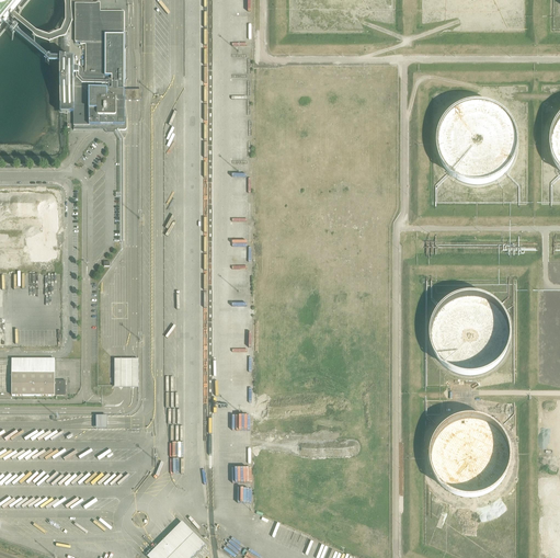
[(82,66),(78,66),(78,65),(73,65),(73,56),(59,56),(59,60),(59,110),(72,111),(72,120),(72,127),(73,127),(73,122),(89,122),(111,122),(116,127),(123,127),(125,126),(126,125),(126,115),(123,115),(123,77),(124,76),(124,47),(121,44),(123,42),(123,9),(99,9),(99,1),(73,1),(73,40),(79,40),(79,42),(84,42),(84,72),(82,72),(82,66)]
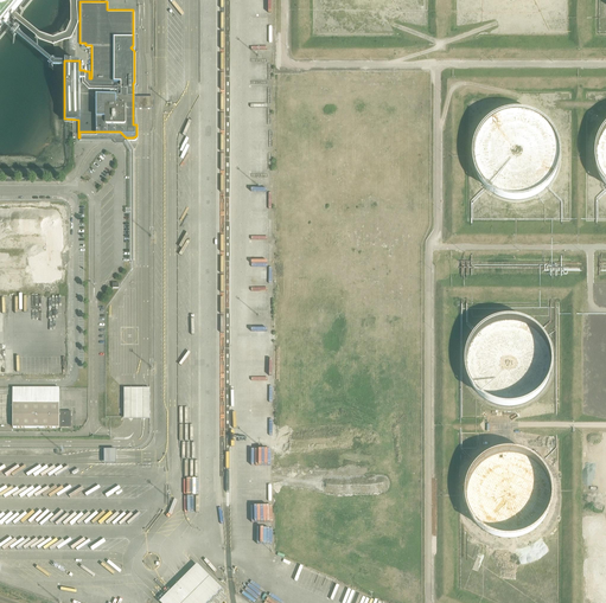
[(544,192),(555,181),(562,167),(565,152),(561,138),(554,123),(543,114),(529,107),(514,106),(498,109),(484,117),(474,130),(470,146),(470,161),(476,177),(485,188),(499,197),(515,200),(530,198),(544,192)]
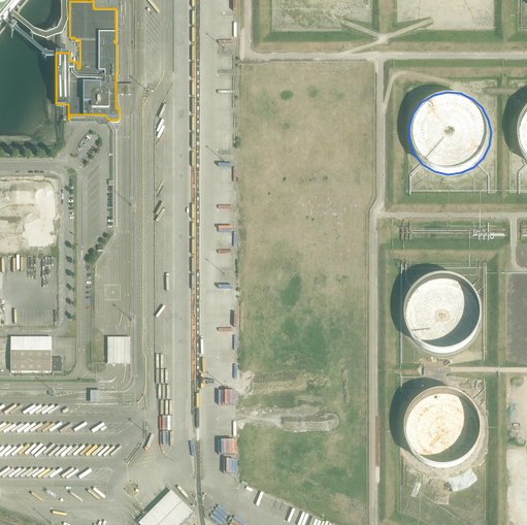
[(526,104),(520,115),(515,127),(516,141),(520,155),(526,162),(526,104)]
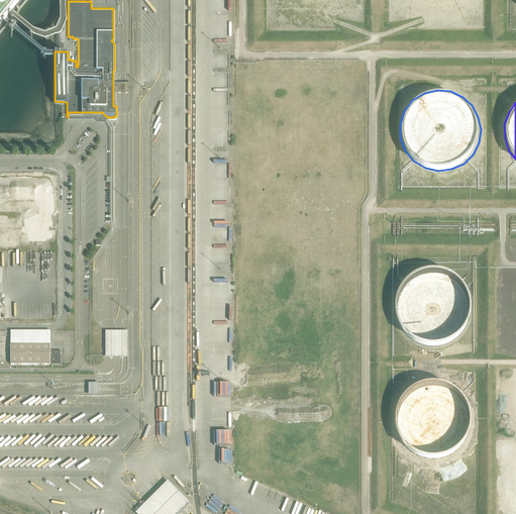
[(0,192),(42,193),(42,209),(56,209),(56,173),(10,173),(10,177),(14,177),(14,176),(18,176),(18,179),(8,179),(8,172),(0,172),(0,192)]
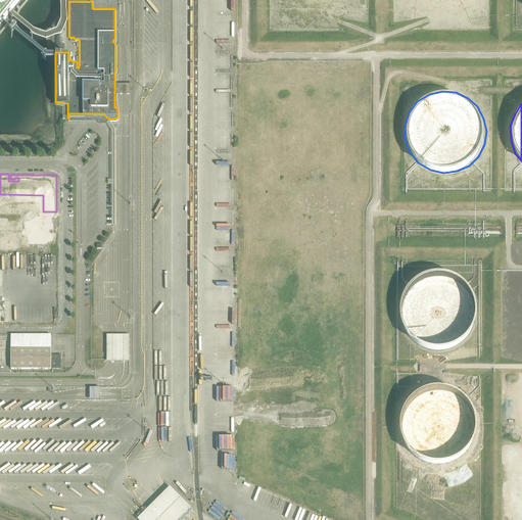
[(0,248),(49,248),(49,234),(56,234),(56,222),(44,222),(44,225),(32,225),(32,235),(25,235),(25,228),(0,228),(0,248)]
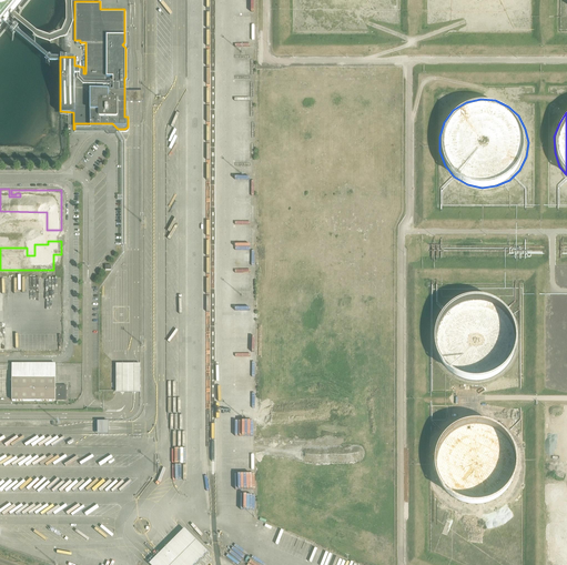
[(502,371),(512,361),(518,349),(519,334),(517,321),(510,308),(500,298),(487,292),(473,291),(458,294),(445,302),(436,314),(432,328),(432,343),(436,357),(446,369),(459,376),(474,380),(488,377),(502,371)]
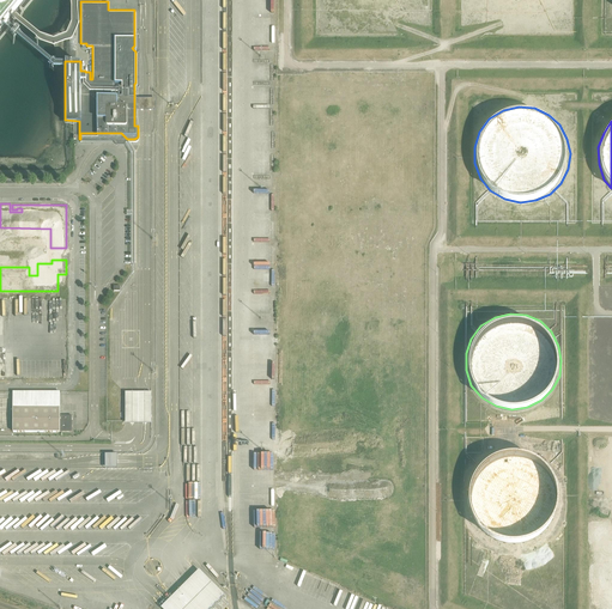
[(38,364),(64,364),(64,352),(44,352),(44,358),(38,357),(38,364)]
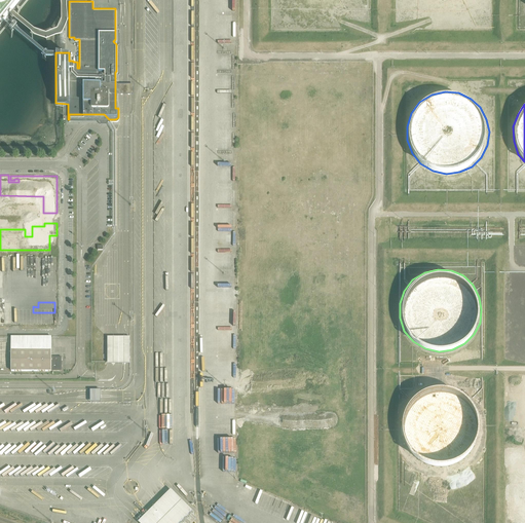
[(128,332),(106,332),(106,358),(128,358),(128,332)]
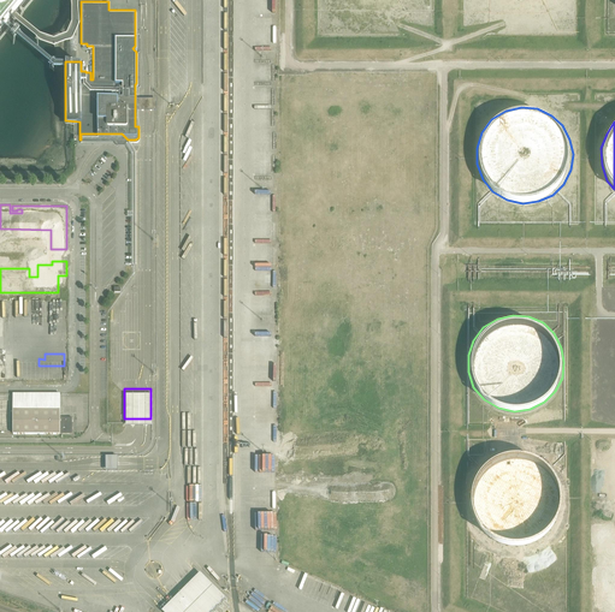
[(71,431),(71,415),(59,415),(59,391),(12,391),(12,431),(24,431),(46,431),(71,431)]
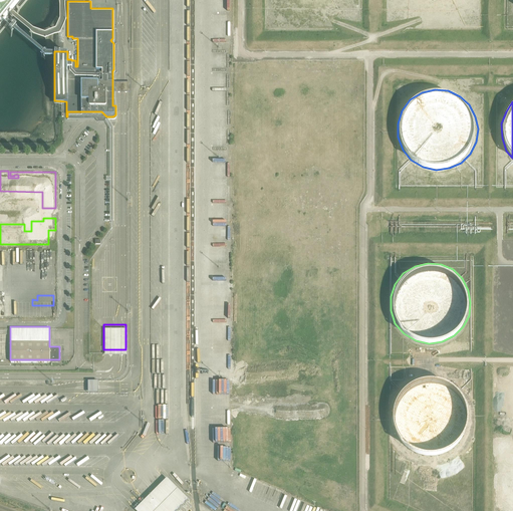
[(454,450),(463,441),(469,429),(471,416),(469,404),(462,392),(453,384),(441,377),(428,376),(415,379),(404,387),(395,398),(391,411),(391,424),(396,437),(404,447),(416,454),(429,457),(442,455),(454,450)]
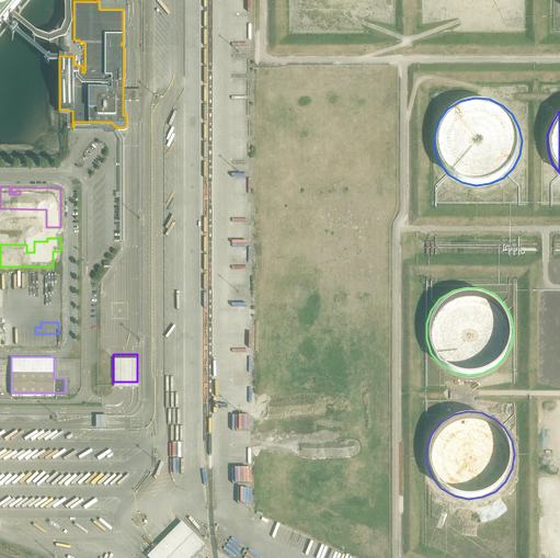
[(271,521),(260,517),(262,511),(255,509),(253,519),(270,523),(271,521)]
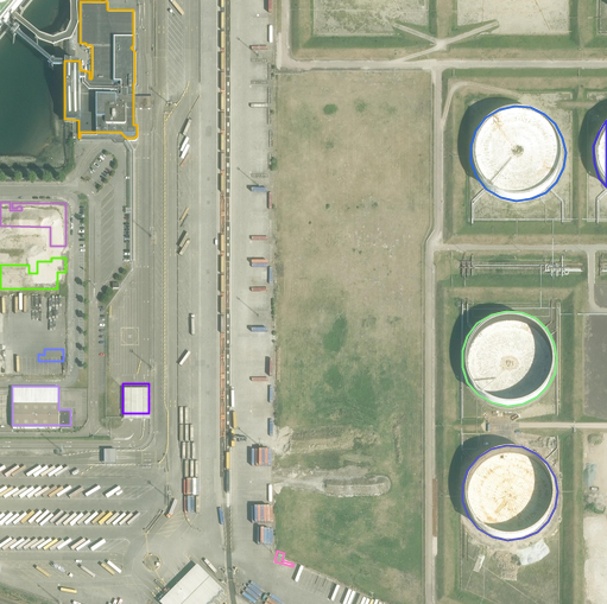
[(157,602),(158,603),(202,603),(219,589),(195,564),(157,602)]
